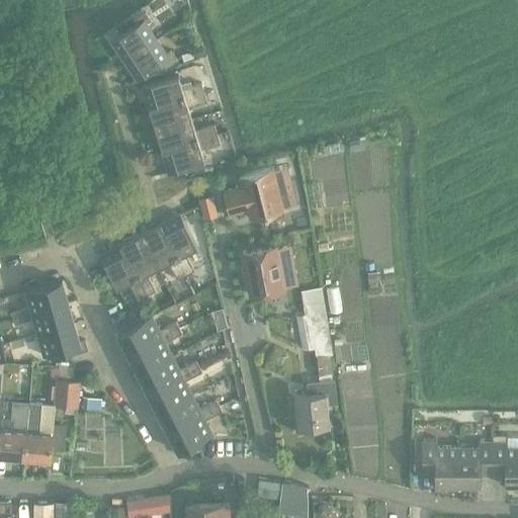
[(112,41),(125,61),(157,39),(146,24),(152,20),(146,12),(134,20),(137,25),(112,41)]
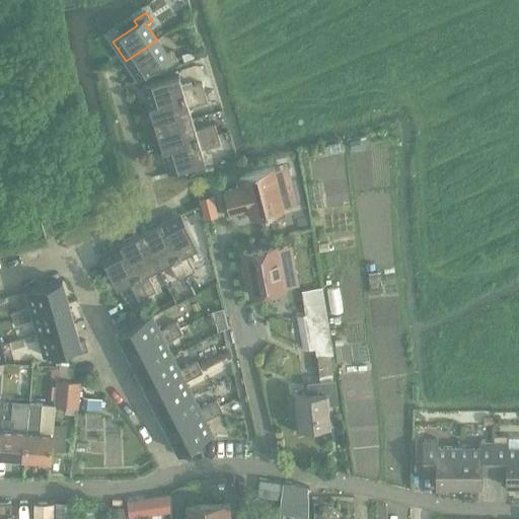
[(157,40),(126,61),(138,80),(162,64),(166,69),(178,61),(172,52),(167,56),(157,40)]
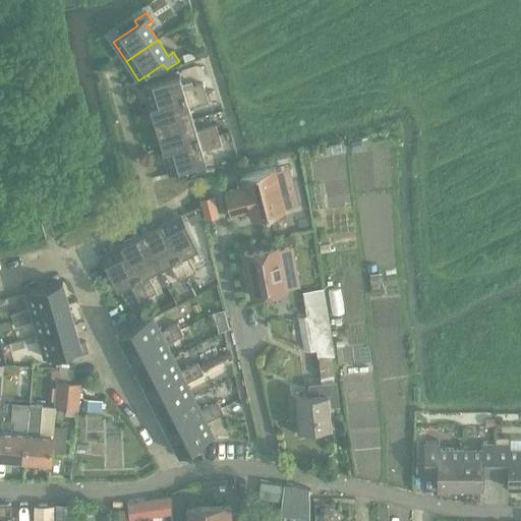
[(143,88),(151,110),(206,93),(203,83),(183,90),(180,76),(143,88)]
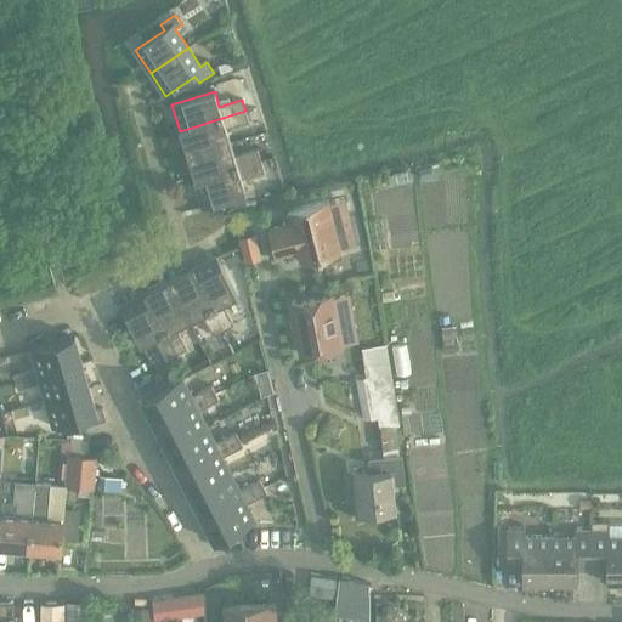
[(246,111),(180,131),(187,156),(231,143),(226,129),(249,122),(246,111)]
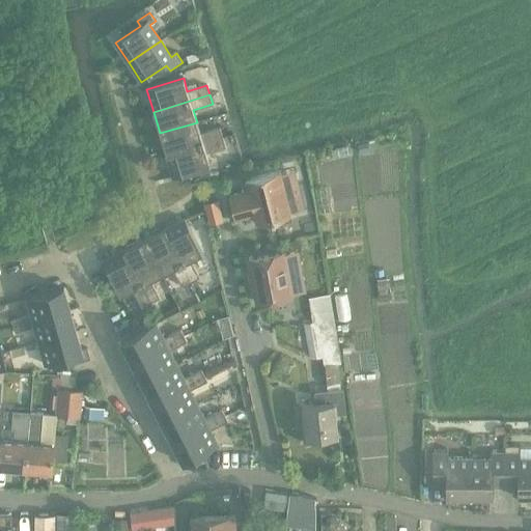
[(197,122),(160,133),(167,155),(223,137),(220,128),(200,134),(197,122)]
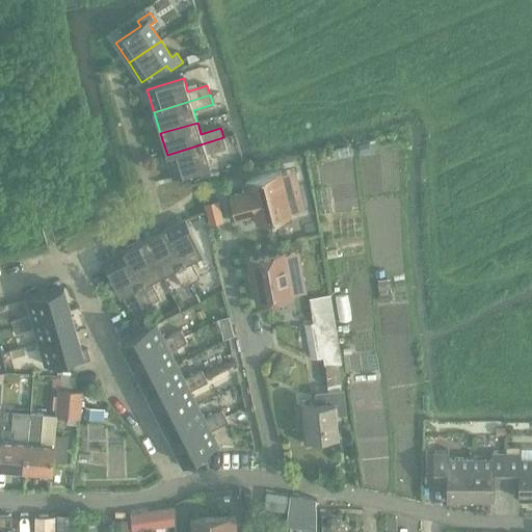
[(223,137),(167,155),(174,178),(211,166),(207,154),(227,148),(223,137)]
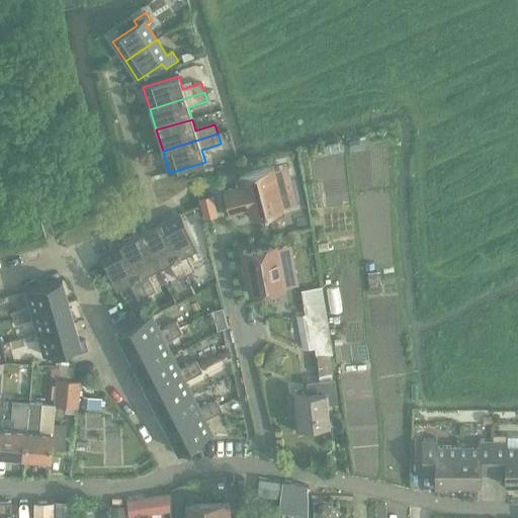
[(358,139),(349,141),(351,149),(360,147),(358,139)]
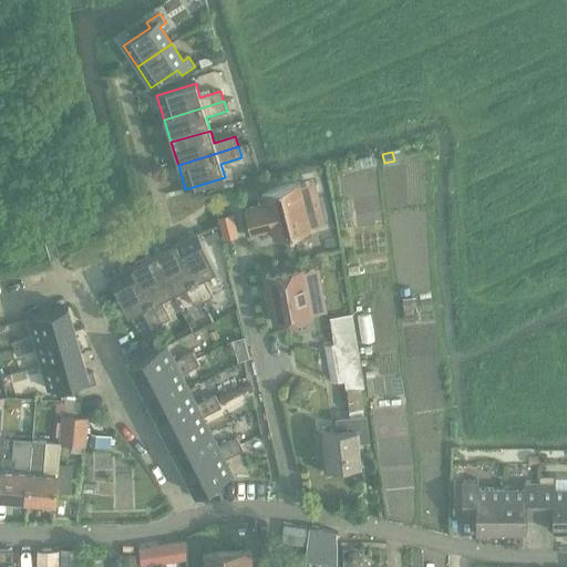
[(370,157),(353,162),(356,171),(372,166),(370,157)]
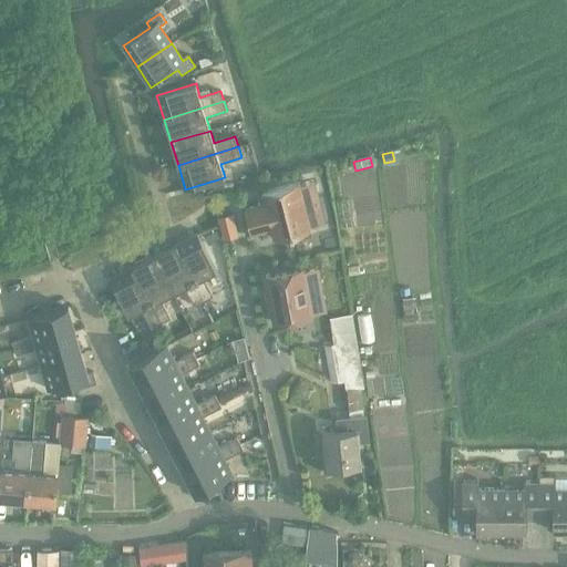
[(300,183),(263,193),(265,203),(246,207),(253,235),(271,229),(275,239),(312,230),(300,183)]
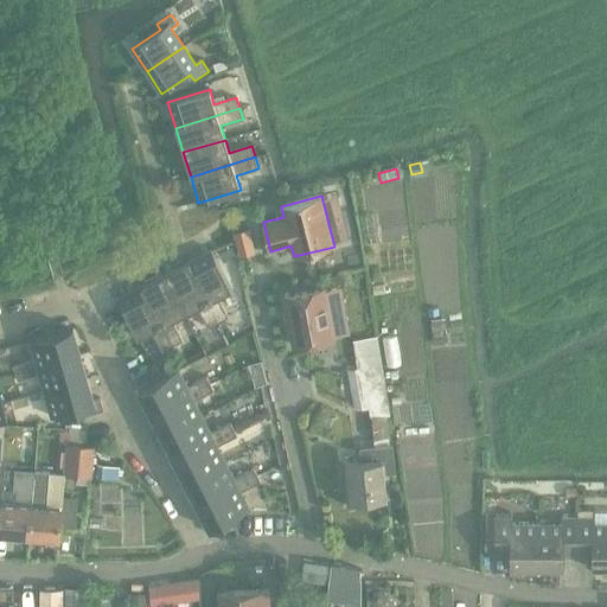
[(249,230),(234,234),(240,255),(255,251),(249,230)]
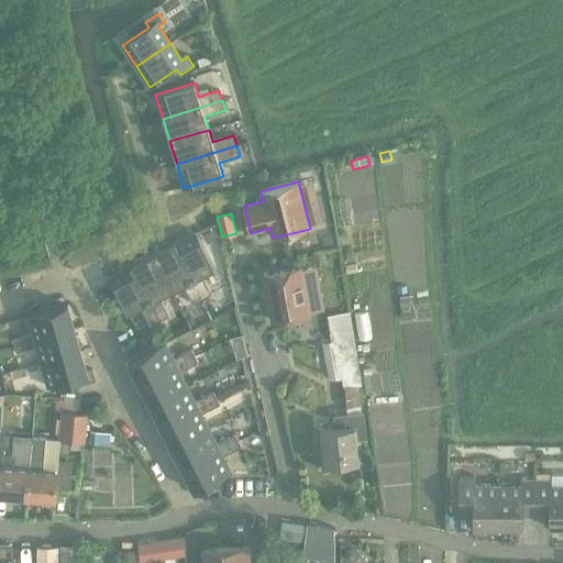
[(196,232),(174,244),(202,299),(212,295),(202,275),(214,268),(196,232)]
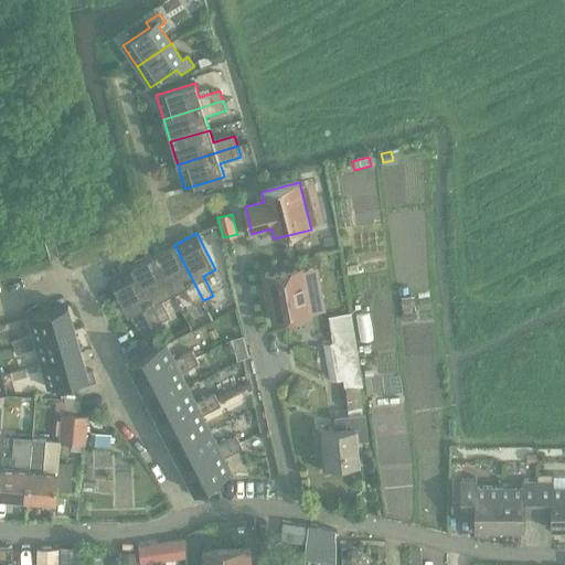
[(174,245),(153,256),(172,292),(183,286),(193,306),(203,300),(174,245)]
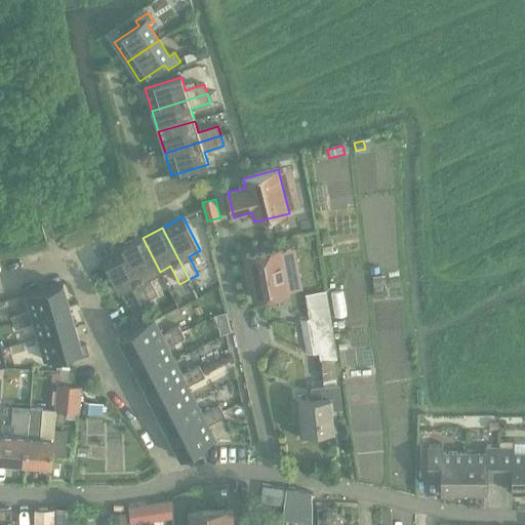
[(143,238),(123,247),(150,299),(158,294),(149,277),(160,272),(143,238)]
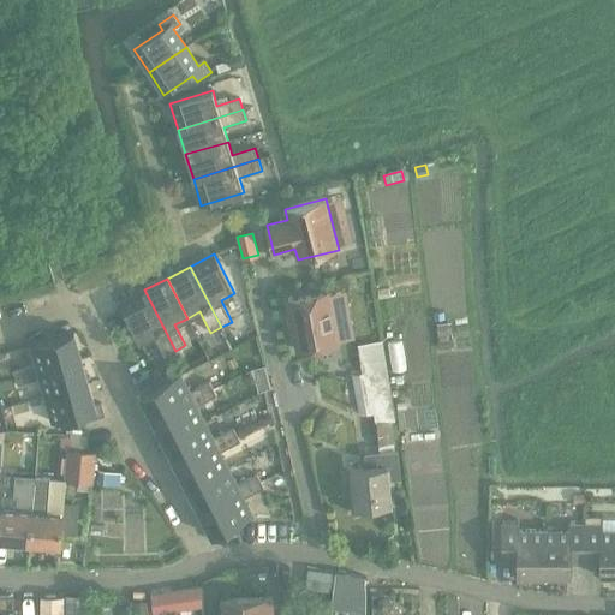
[(175,351),(144,290),(120,303),(139,342),(154,335),(165,356),(175,351)]
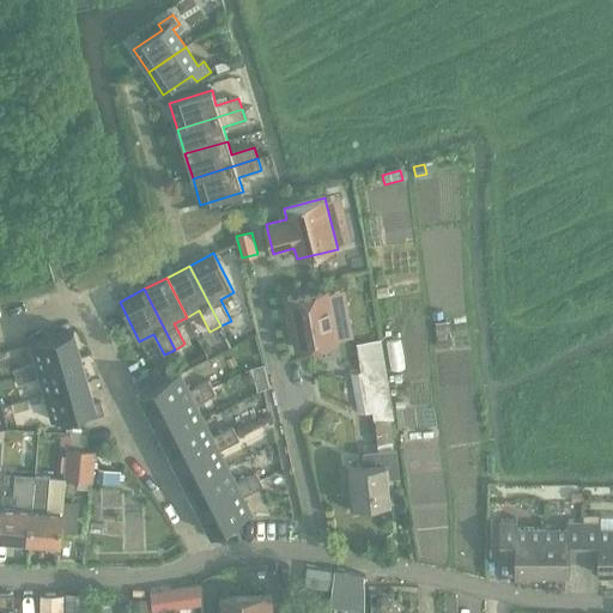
[(328,292),(287,299),(297,350),(338,341),(338,340),(352,338),(344,290),(328,293),(328,292)]
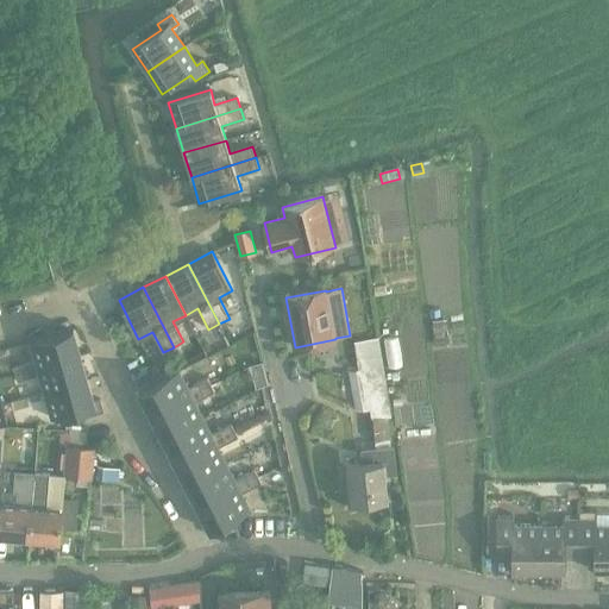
[(445,321),(433,321),(435,346),(445,346),(444,332),(445,332),(445,321)]
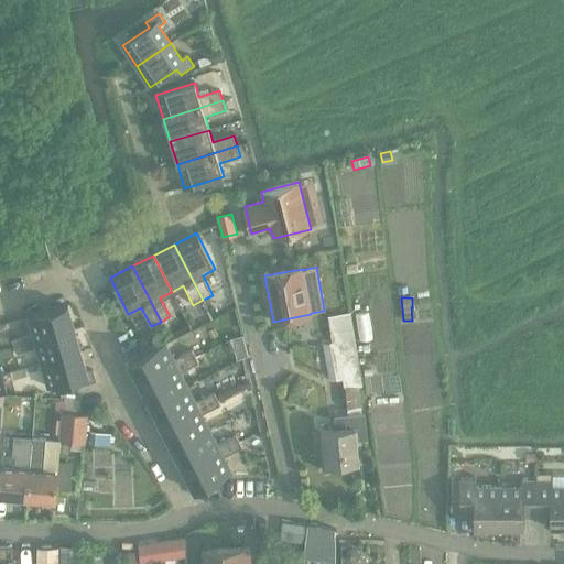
[(33,334),(23,337),(26,350),(38,348),(35,340),(74,329),(67,305),(29,317),(33,334)]
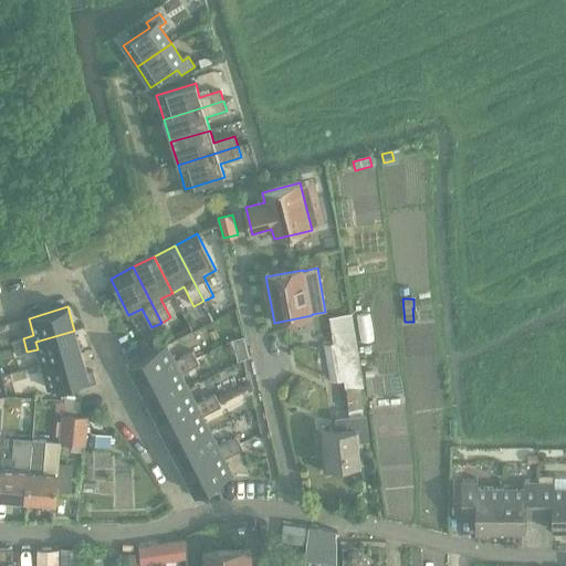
[(345,380),(346,389),(360,388),(362,387),(350,314),(329,317),(333,345),(325,346),(332,383),(345,380)]
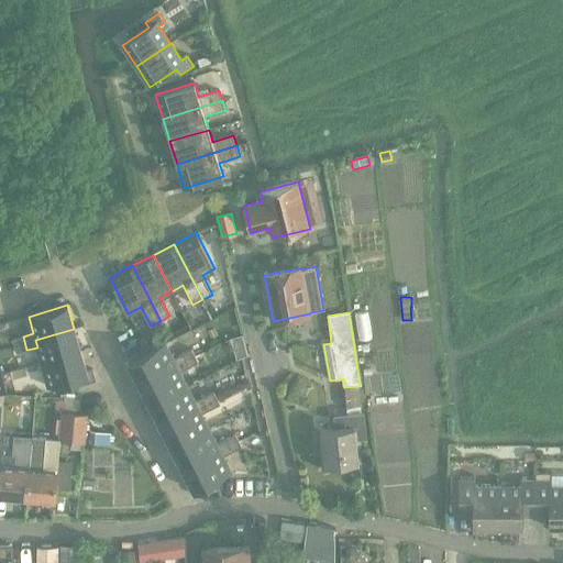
[(35,340),(37,348),(42,363),(80,352),(74,329),(35,340)]
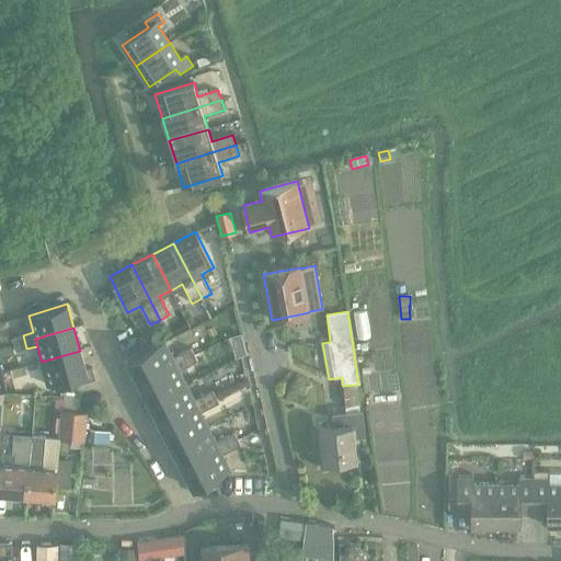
[(26,348),(23,335),(12,339),(16,352),(26,348)]
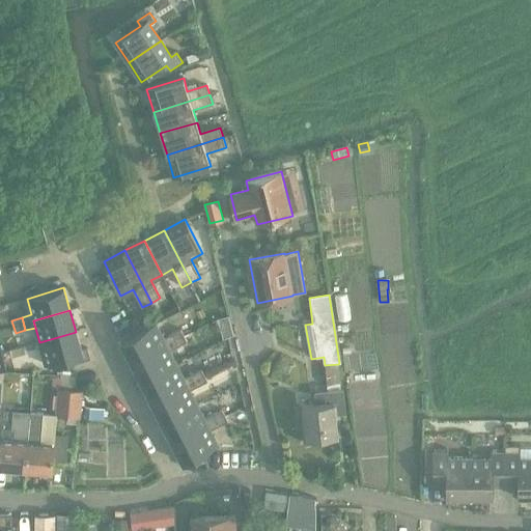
[(121,341),(132,362),(166,345),(163,339),(156,325),(121,341)]
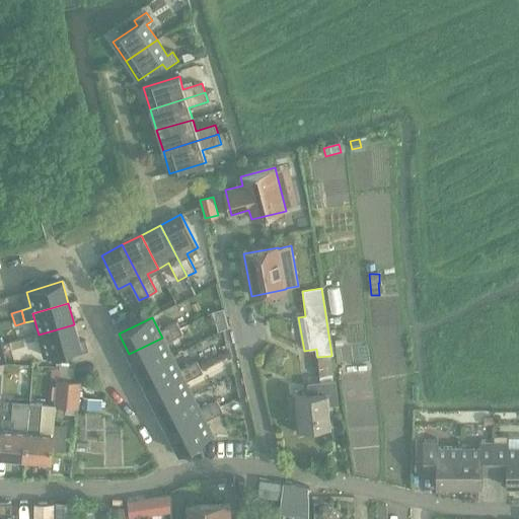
[(177,322),(168,326),(174,339),(183,334),(177,322)]
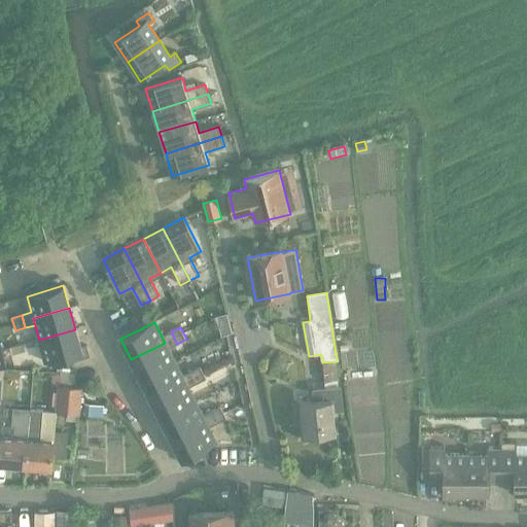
[(75,329),(39,340),(45,362),(74,354),(75,360),(91,356),(88,346),(80,348),(75,329)]
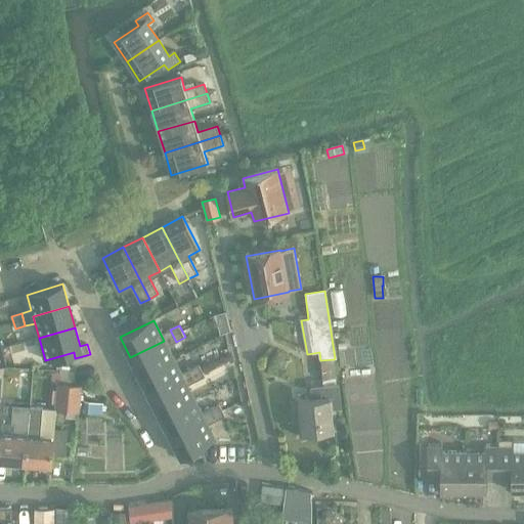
[(164,341),(130,357),(140,378),(174,360),(167,346),(176,342),(170,330),(161,335),(164,341)]
